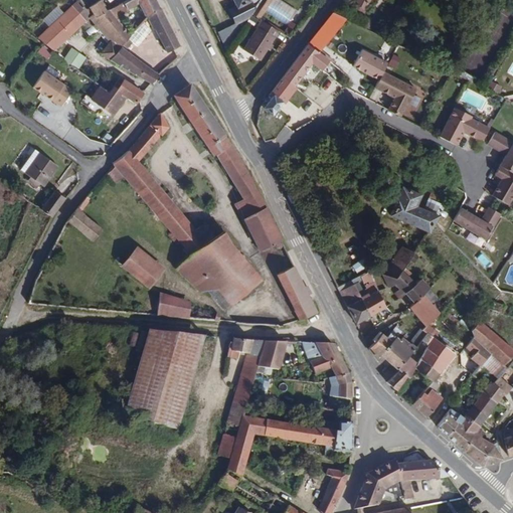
[(163,11),(157,0),(136,0),(132,3),(126,6),(118,9),(123,19),(132,15),(131,12),(142,6),(148,19),(149,18),(163,11)]
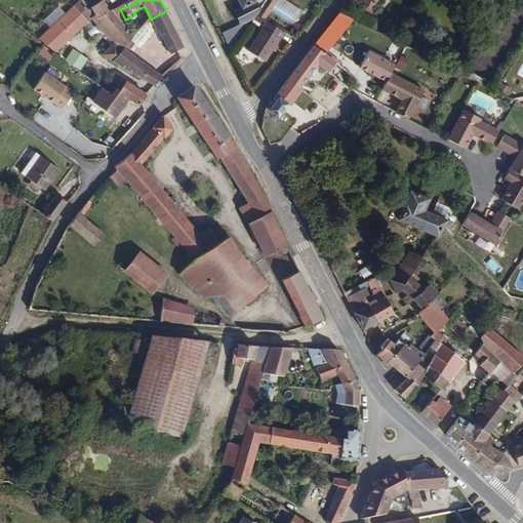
[(265,2),(264,0),(238,0),(243,8),(237,11),(242,22),(257,14),(265,2)]
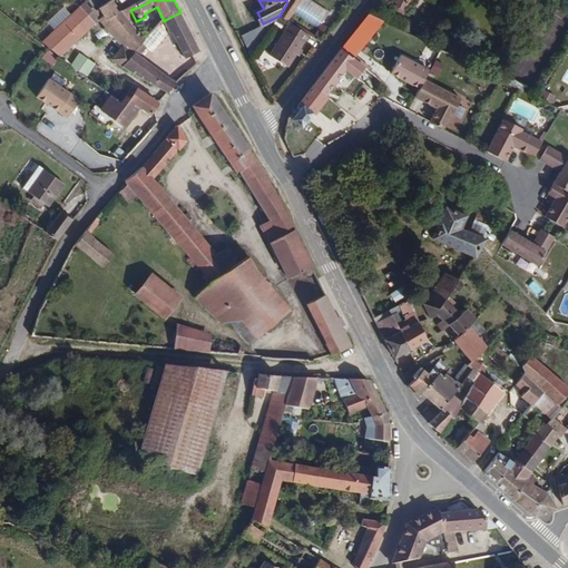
[(303,0),(289,0),(287,2),(280,16),(290,21),(303,0)]
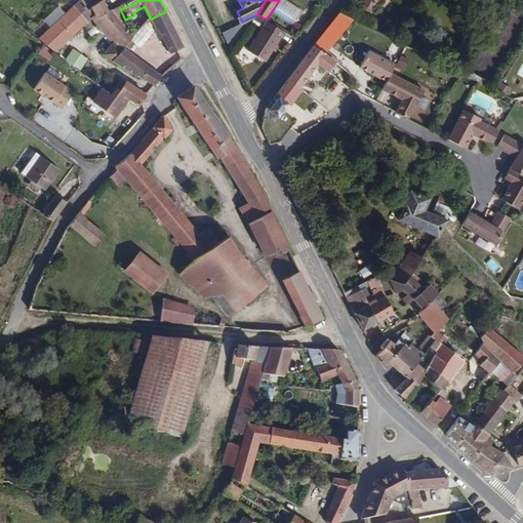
[(381,0),(383,0),(381,0),(365,0),(361,9),(372,14),(379,0),(381,0)]
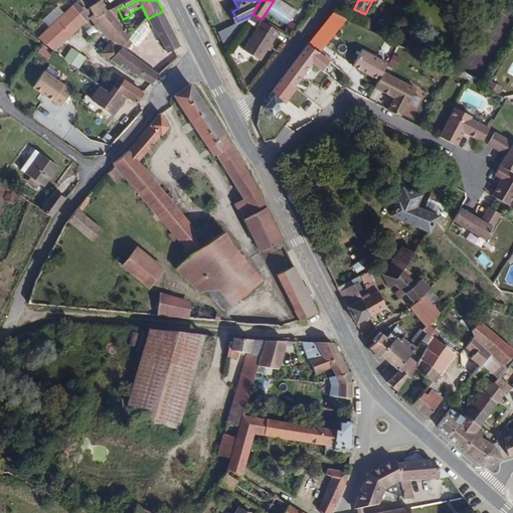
[(94,18),(81,2),(74,9),(89,23),(92,21),(94,18)]
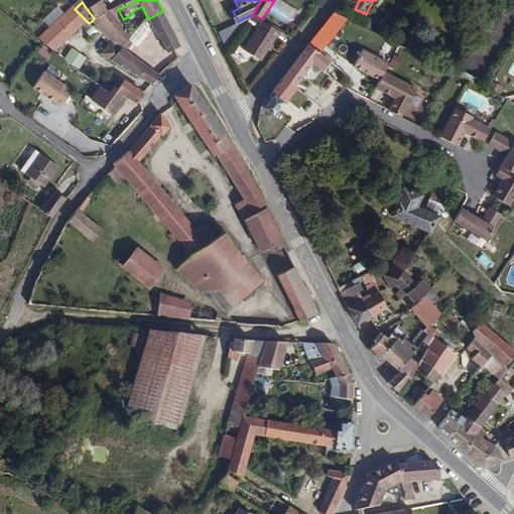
[(110,13),(103,2),(91,10),(95,16),(99,20),(110,13)]
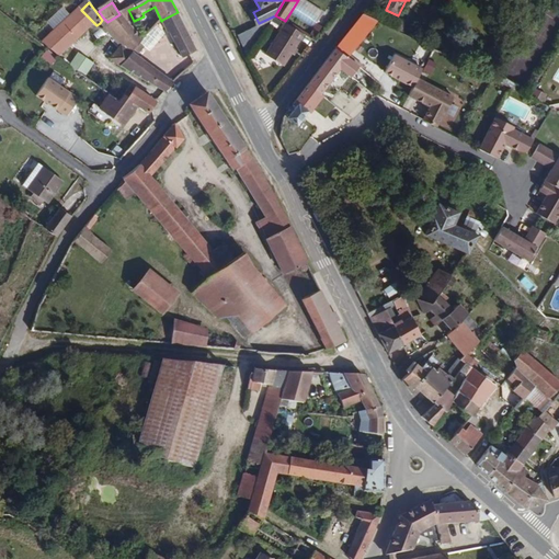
[(374,18),(381,4),(378,2),(369,15),(374,18)]
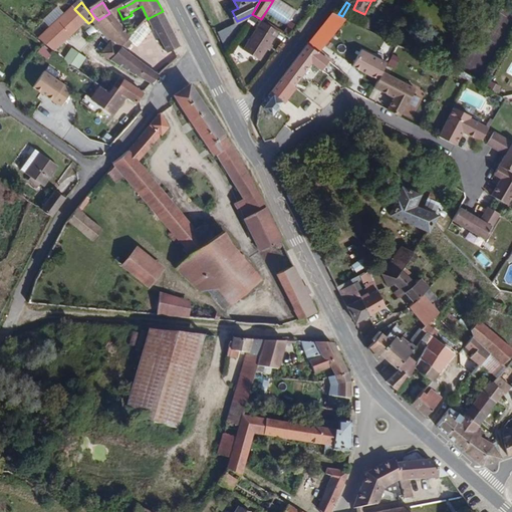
[(51,27),(63,13),(57,8),(45,22),(51,27)]
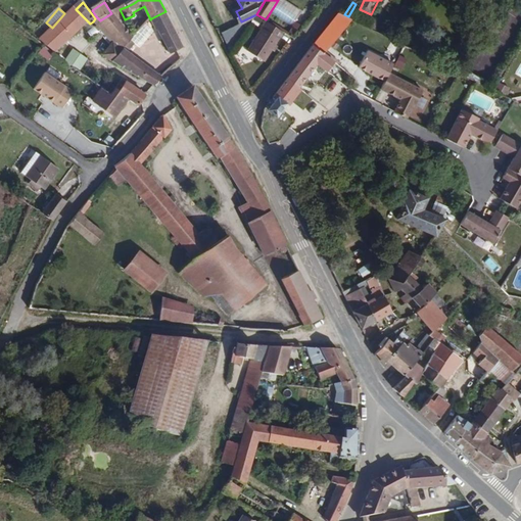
[(58,54),(90,24),(76,9),(42,41),(58,54)]
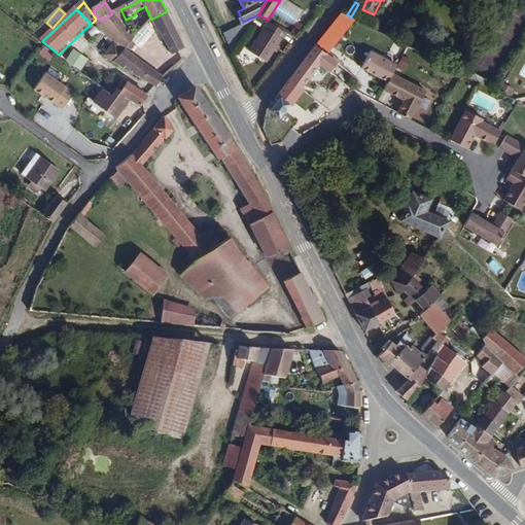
[(137,40),(121,22),(126,20),(120,9),(112,13),(101,21),(97,16),(96,19),(94,22),(114,45),(106,58),(115,65),(127,53),(135,43),(137,40)]
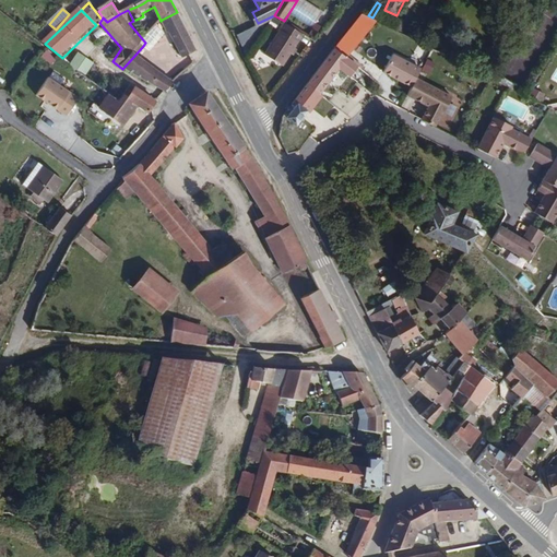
[(199,52),(177,12),(162,20),(169,34),(172,34),(185,60),(199,52)]
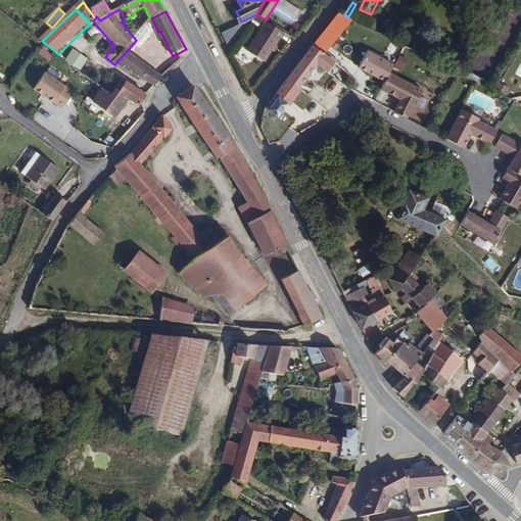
[(324,53),(353,18),(348,16),(344,14),(341,12),(314,45),(324,53)]
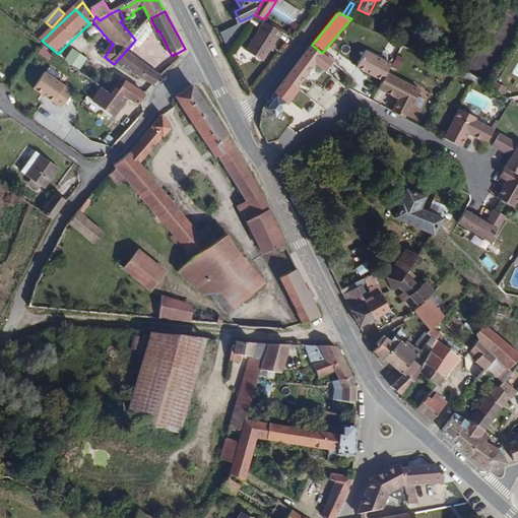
[(138,36),(147,21),(143,19),(134,30),(138,36)]
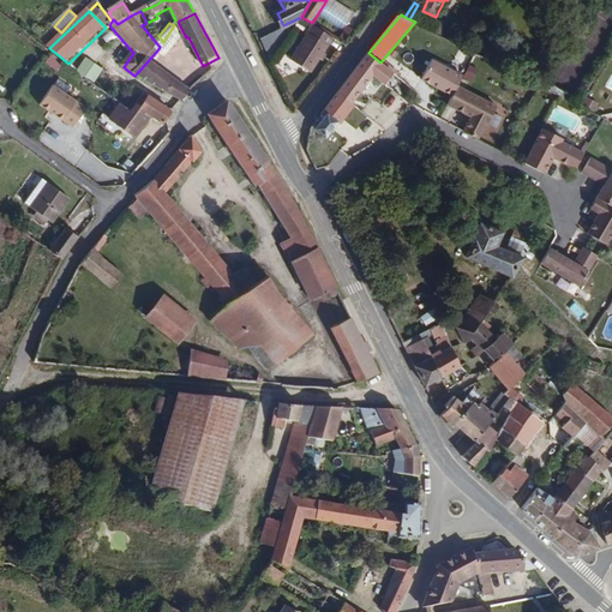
[(312,73),(335,39),(313,24),(292,59),(312,73)]
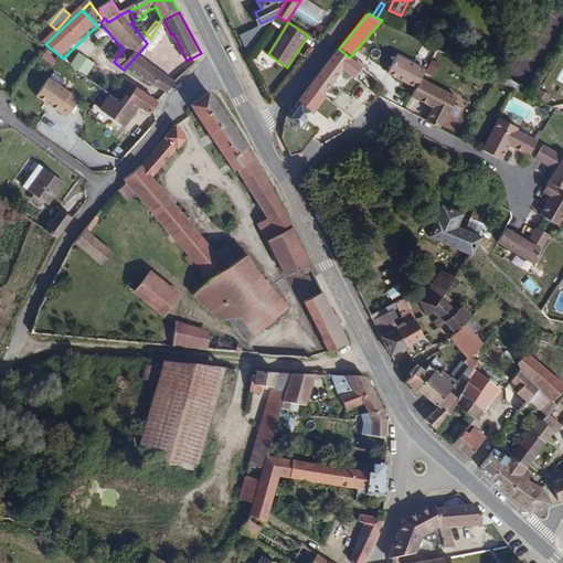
[(322,32),(326,27),(320,23),(317,29),(322,32)]
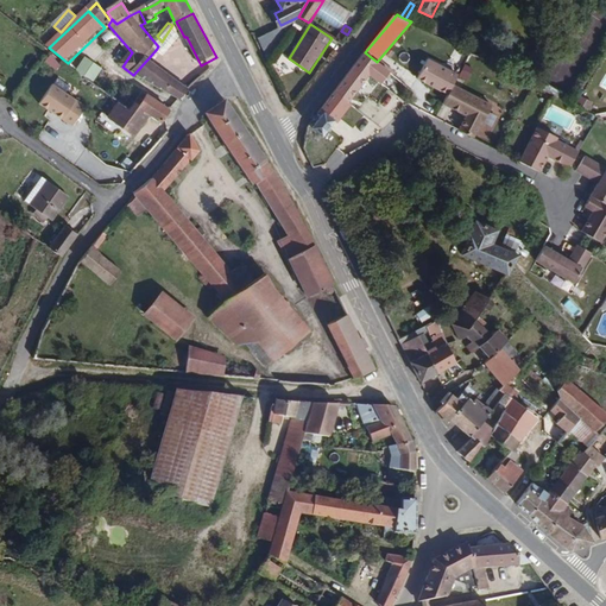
[(151,64),(161,54),(156,50),(146,61),(151,64)]
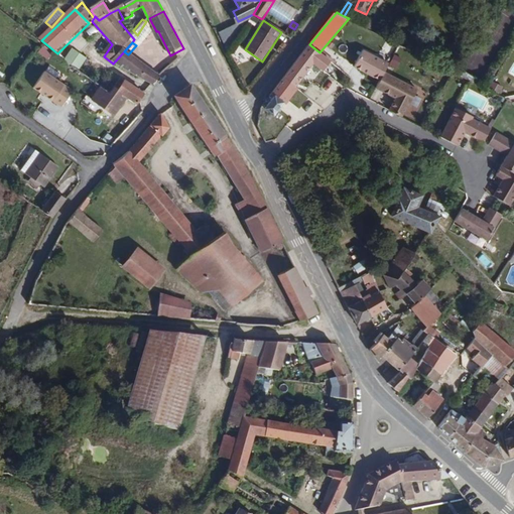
[(302,78),(322,53),(319,52),(309,44),(272,94),(274,96),(265,108),(273,114),(302,78)]
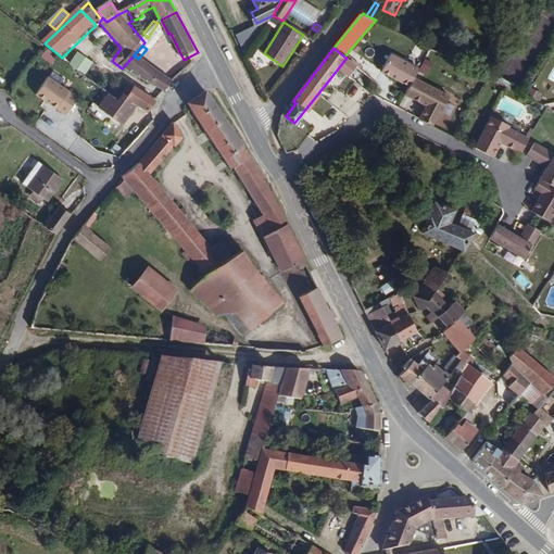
[(71,65),(87,76),(95,63),(78,53),(71,65)]
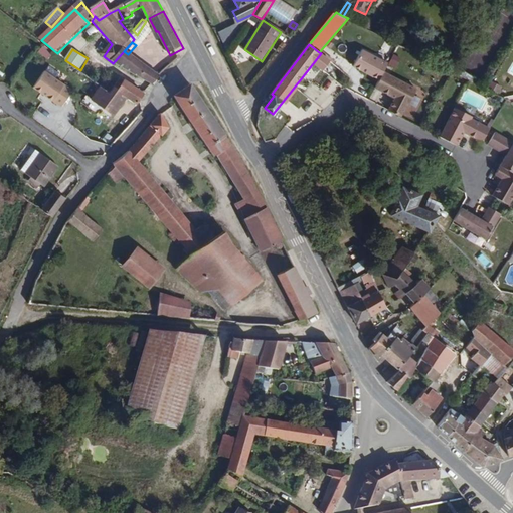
[(388,63),(362,50),(353,66),(379,79),(383,72),(388,63)]
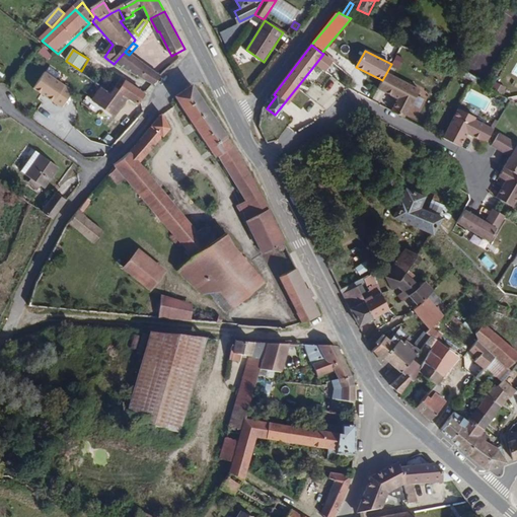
[(129,55),(125,52),(114,64),(155,87),(162,77),(129,55)]
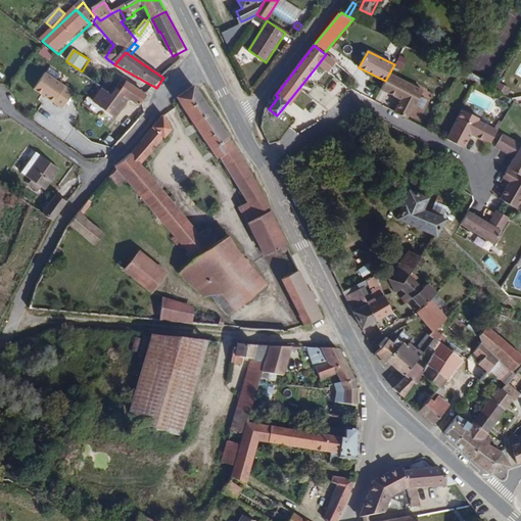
[(444,65),(448,56),(441,52),(437,61),(444,65)]
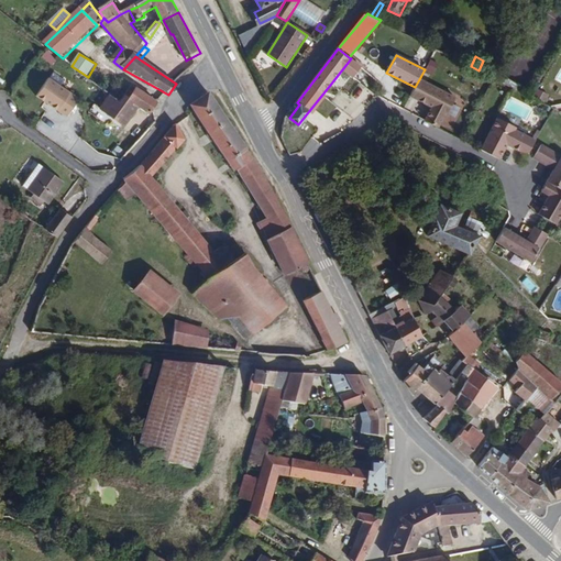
[(354,103),(375,76),(351,58),(330,85),(354,103)]
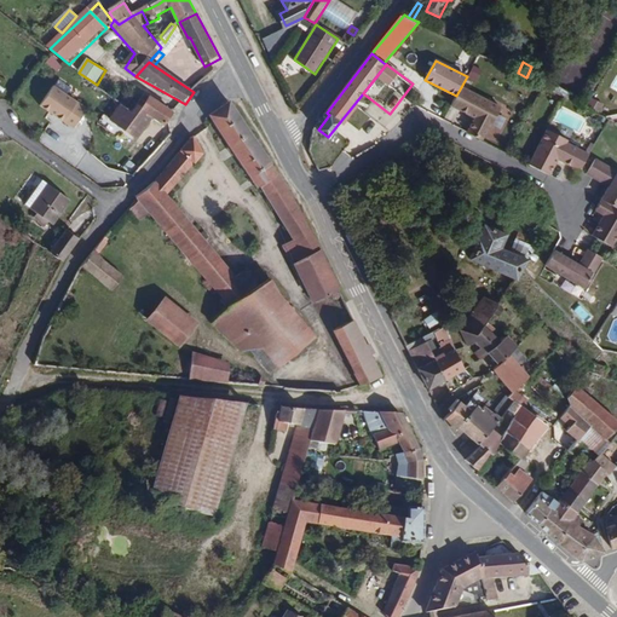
[(477,85),(483,71),(474,68),(467,81),(477,85)]
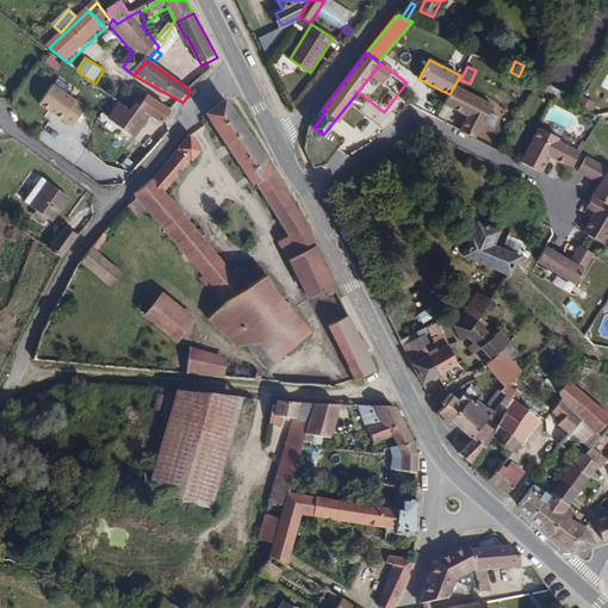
[(577,100),(539,76),(534,84),(575,104),(577,100)]
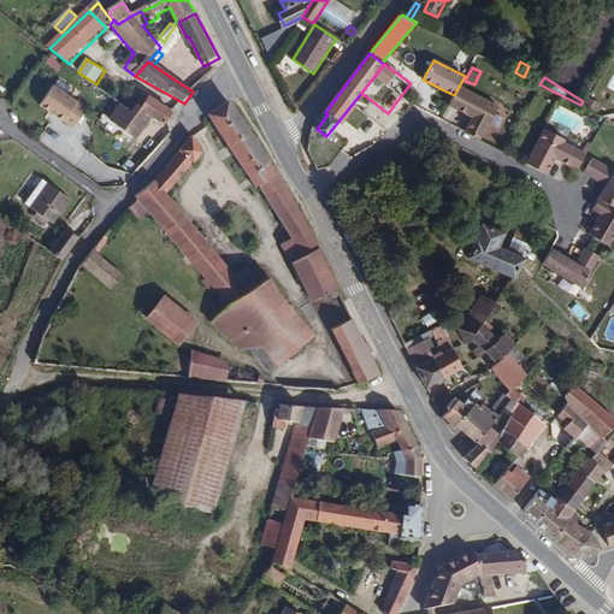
[(92,110),(59,86),(45,104),(77,129),(92,110)]
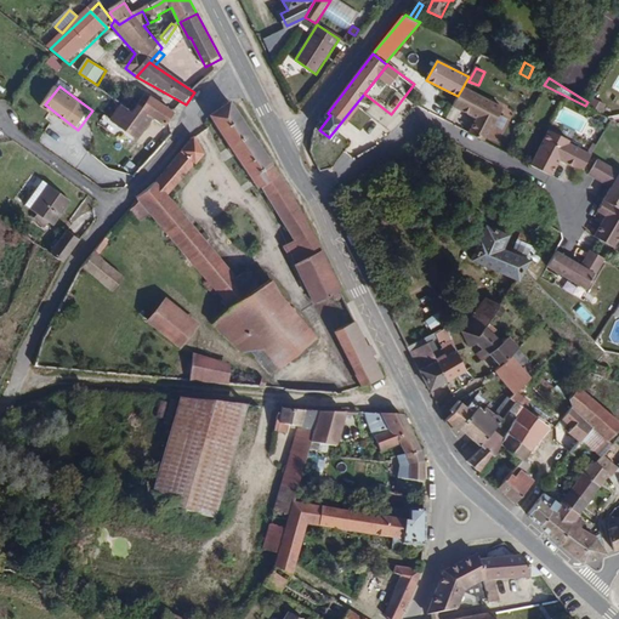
[(494,126),(504,108),(463,87),(458,96),(453,106),(478,119),(470,132),(487,141),(493,126),(494,126)]
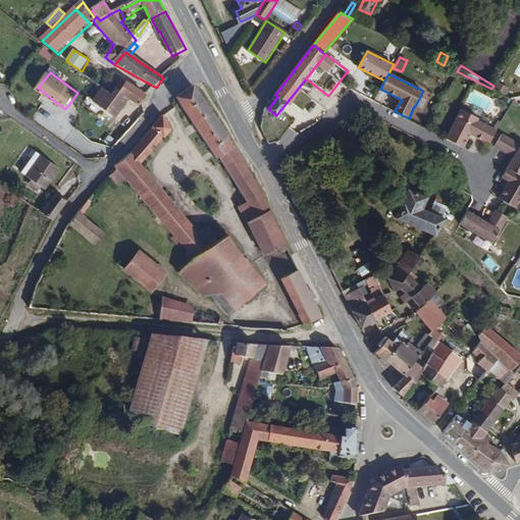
[(117,91),(124,82),(114,75),(103,90),(104,91),(113,97),(117,91)]
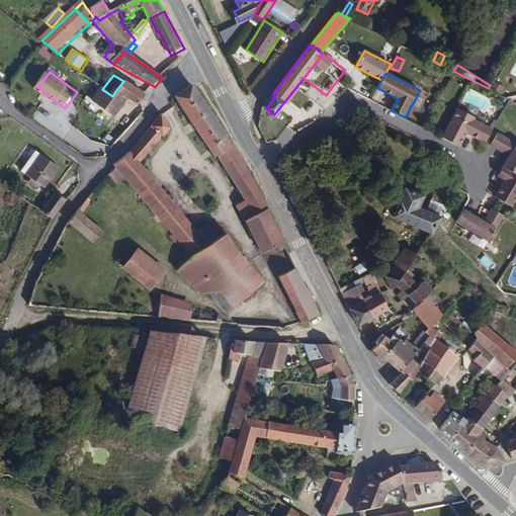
[(147,95),(123,81),(116,90),(129,98),(140,106),(147,95)]
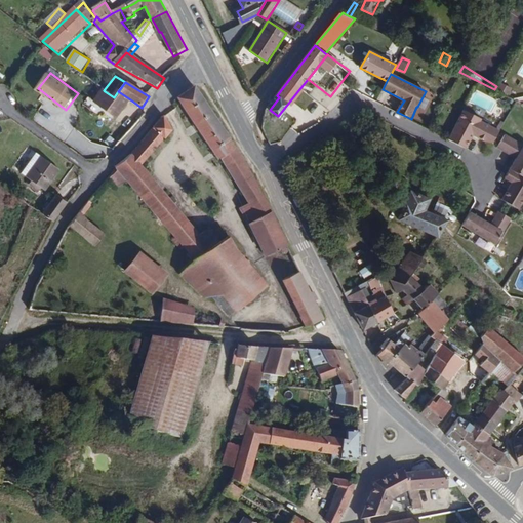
[(254,177),(195,86),(178,97),(218,158),(220,156),(249,202),(241,208),(250,224),(266,255),(287,244),(254,177)]
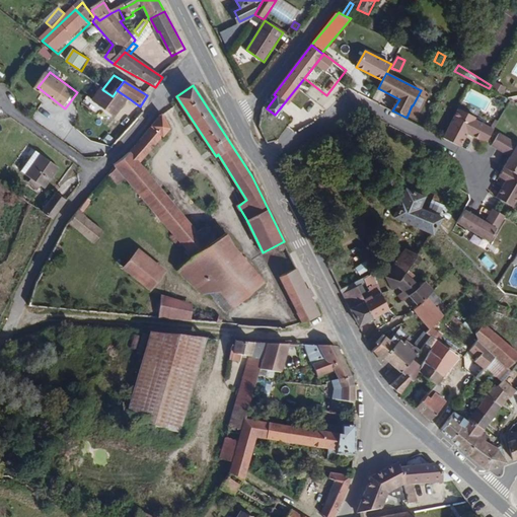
[(116,118),(129,98),(117,90),(113,96),(103,90),(95,102),(116,118)]
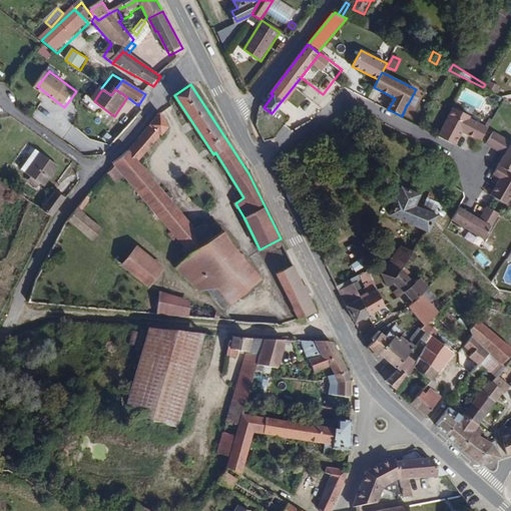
[(488,127),(469,117),(471,115),(454,106),(438,136),(455,145),(463,130),(481,140),(488,127)]
